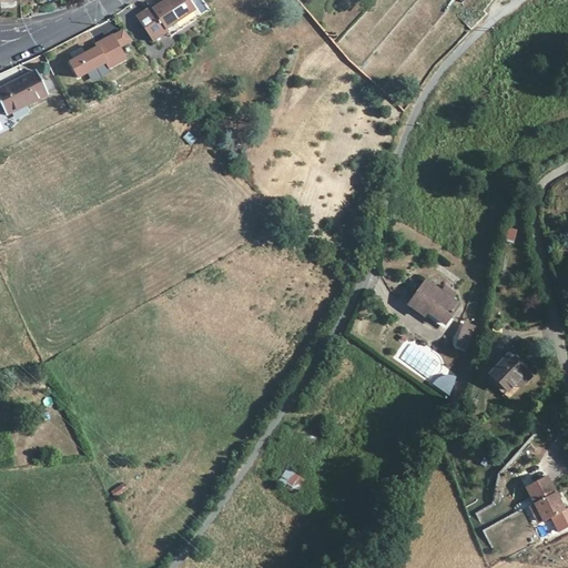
[(210,11),(202,0),(169,0),(153,10),(152,7),(137,17),(154,42),(169,32),(166,29),(194,11),(200,18),(210,11)]
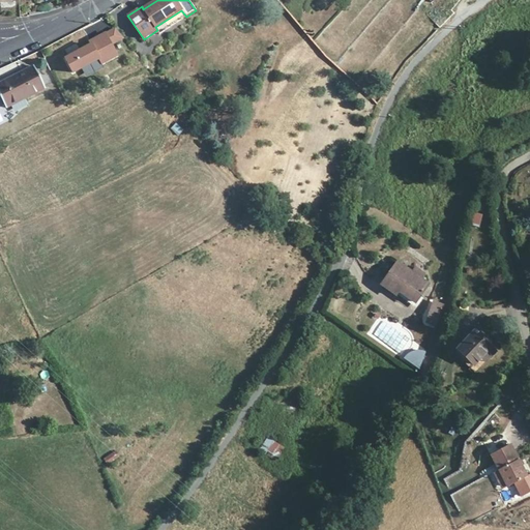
[(186,17),(181,10),(155,27),(157,30),(160,34),(186,17)]
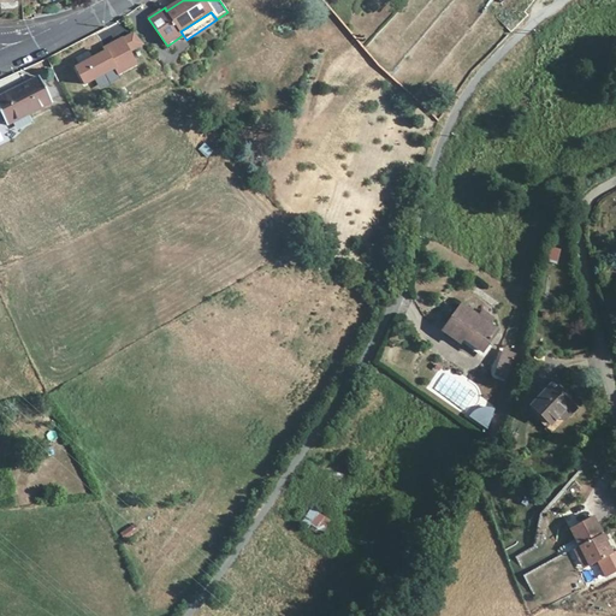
[(134,33),(122,39),(129,52),(143,43),(134,33)]
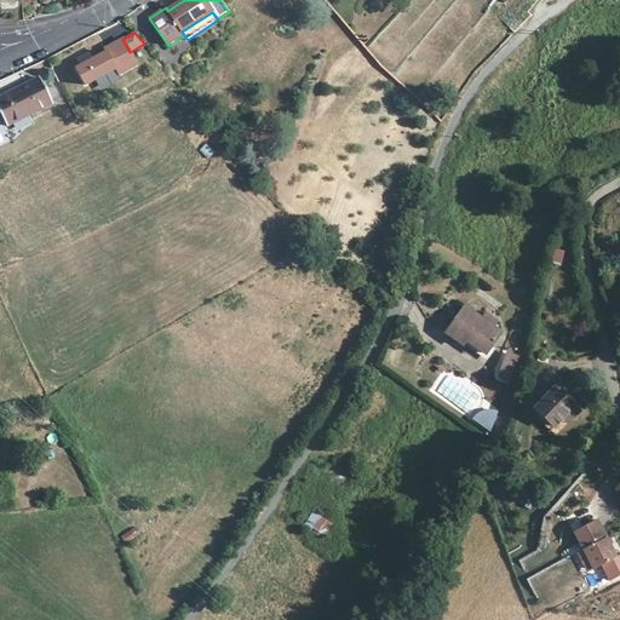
[(119,74),(137,64),(130,52),(122,39),(112,45),(113,49),(105,52),(75,69),(84,85),(115,69),(119,74)]
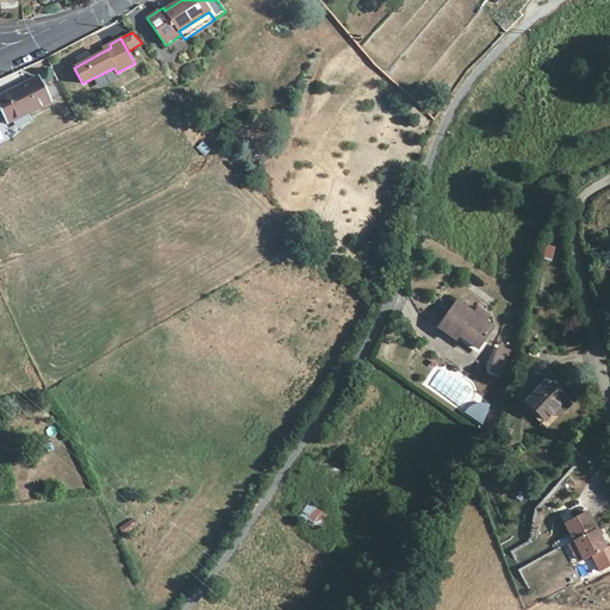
[(42,85),(37,78),(19,86),(20,88),(0,98),(0,110),(0,111),(5,110),(11,122),(50,103),(49,100),(42,85)]
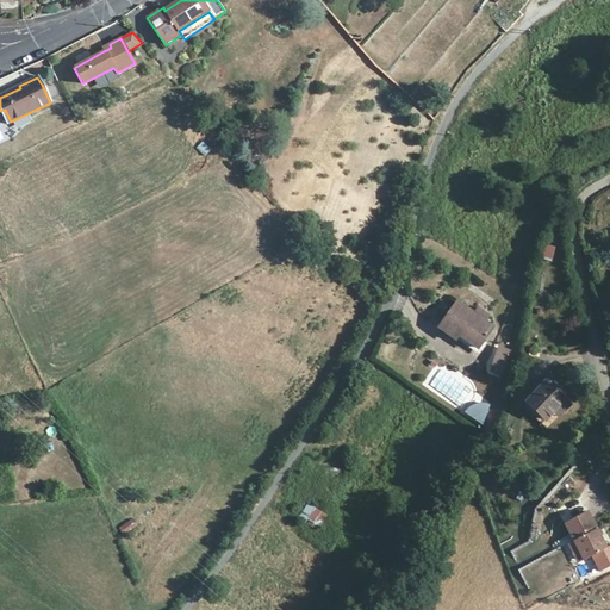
[(11,122),(5,110),(0,111),(6,124),(11,122)]
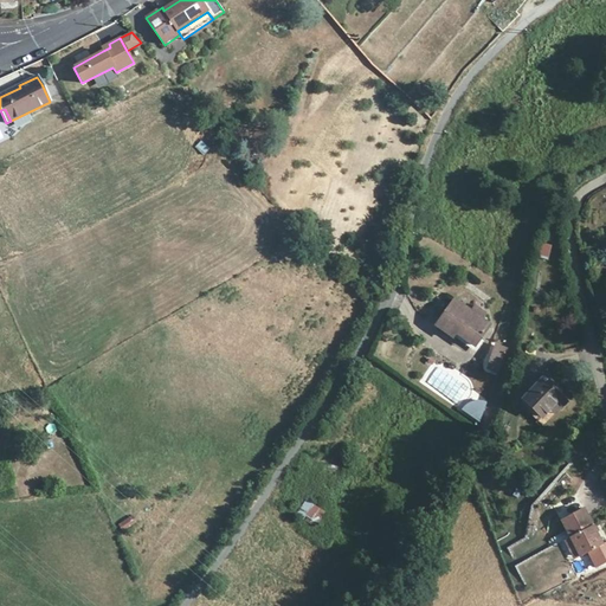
[(550,247),(542,245),(540,257),(547,259),(550,247)]
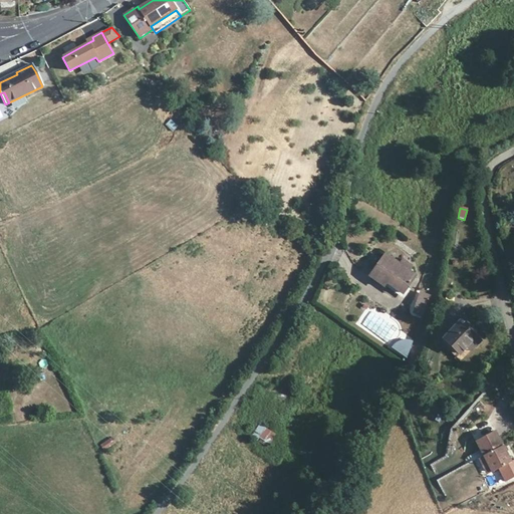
[(513,229),(513,227),(512,223),(503,227),(505,233),(513,229)]
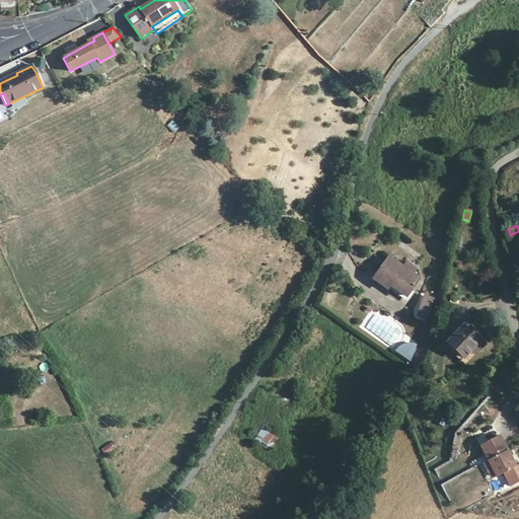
[(401,267),(388,257),(373,280),(387,290),(390,286),(392,287),(395,283),(400,287),(397,290),(406,297),(420,279),(412,274),(416,268),(410,264),(409,267),(404,264),(401,267)]
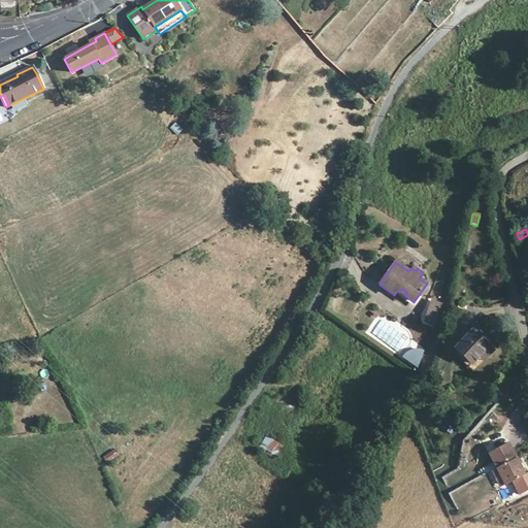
[(426,321),(434,323),(440,305),(432,303),(426,321)]
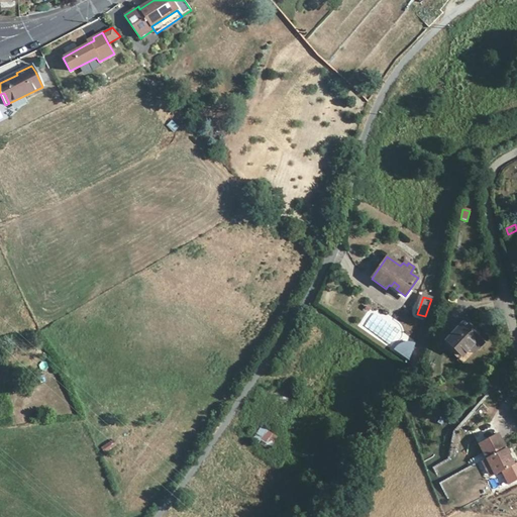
[(431,299),(425,316),(427,317),(431,305),(435,306),(436,301),(431,299)]
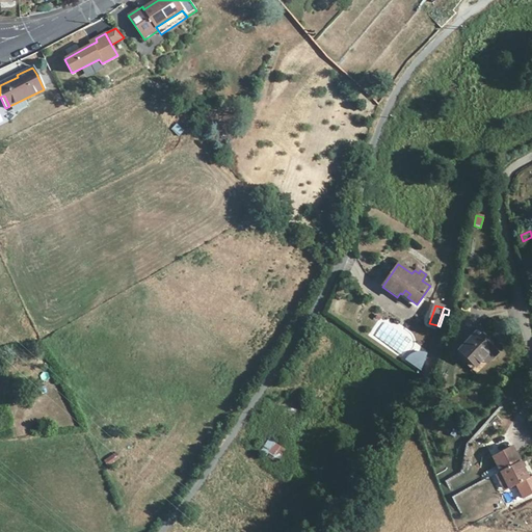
[(380,319),(369,335),(397,354),(408,339),(380,319)]
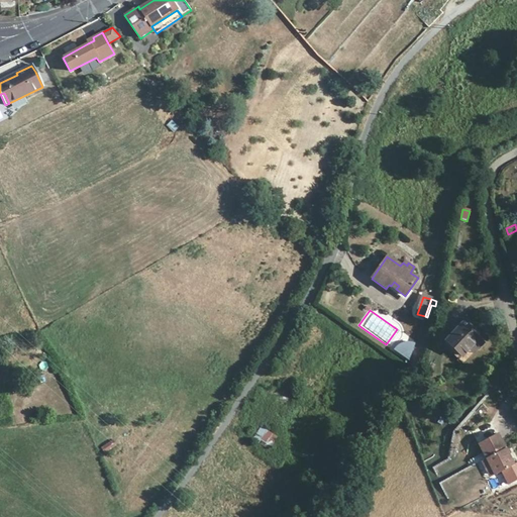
[(471,323),(468,320),(446,341),(461,355),(458,359),(463,364),(474,352),(469,348),(476,341),(481,345),(487,338),(471,323)]
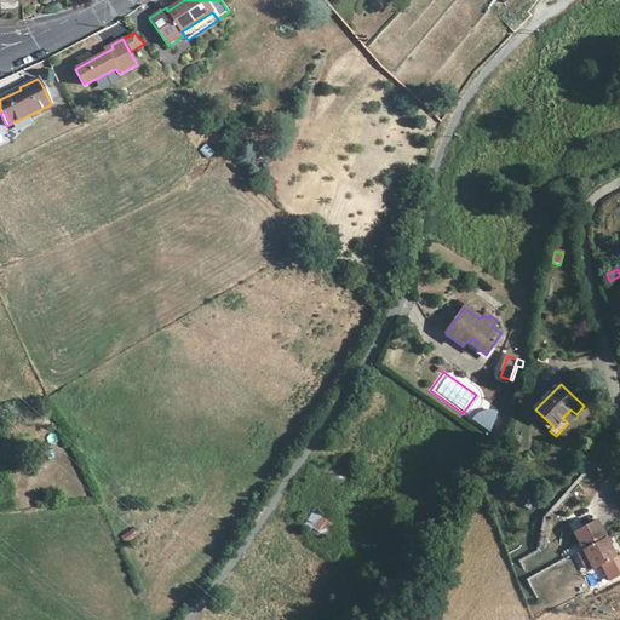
[(554,426),(535,409),(532,414),(550,431),(554,426)]
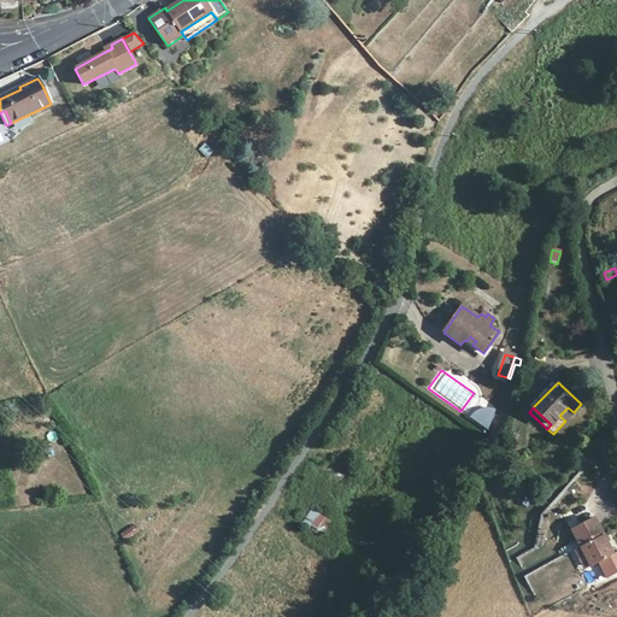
[(574,412),(568,407),(559,416),(565,421),(574,412)]
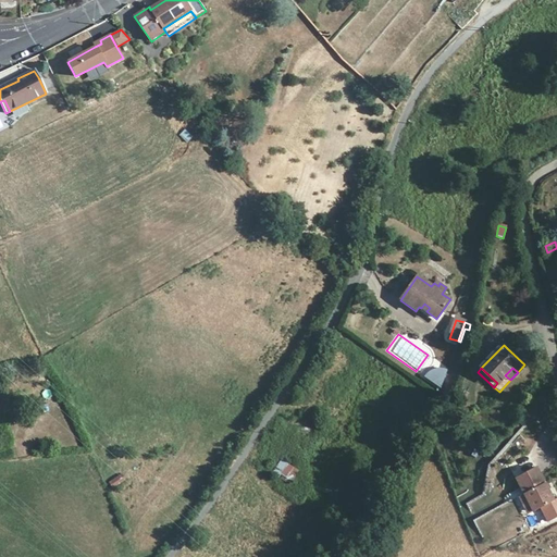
[(428,375),(425,378),(441,388),(445,378),(435,378),(435,371),(433,372),(431,373),(429,374),(428,375)]
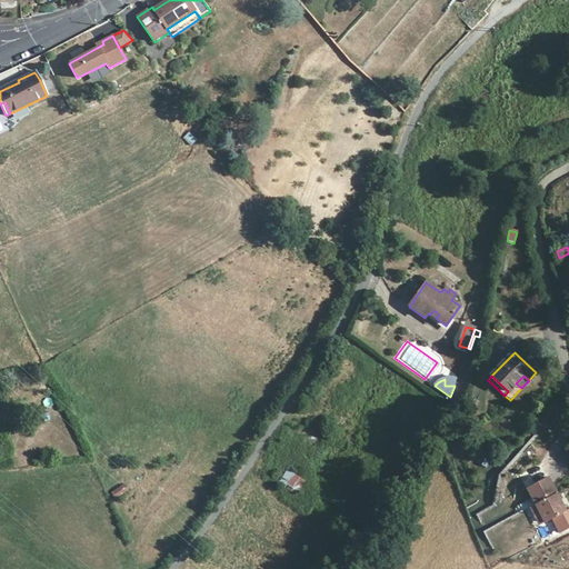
[(278,483),(297,495),(306,480),(287,468),(278,483)]
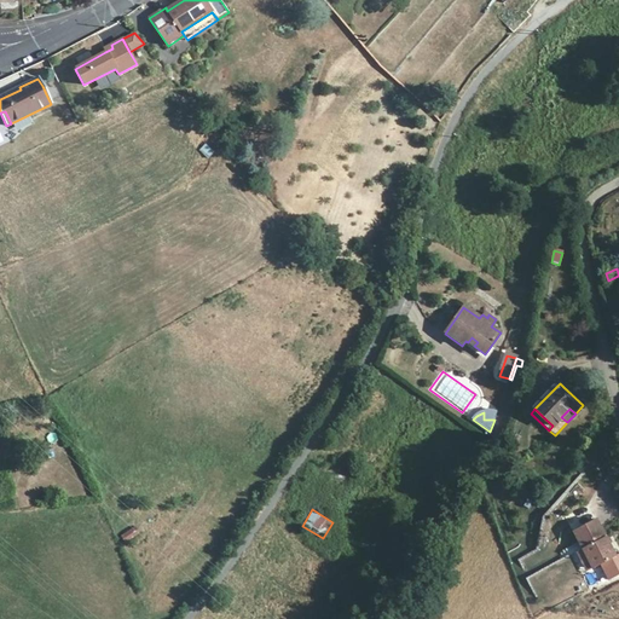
[(614,556),(595,519),(573,530),(583,548),(593,567),(614,556)]
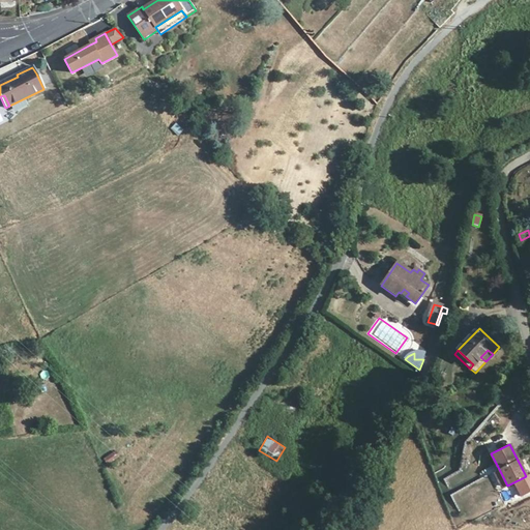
[(108,465),(120,458),(116,450),(104,459),(108,465)]
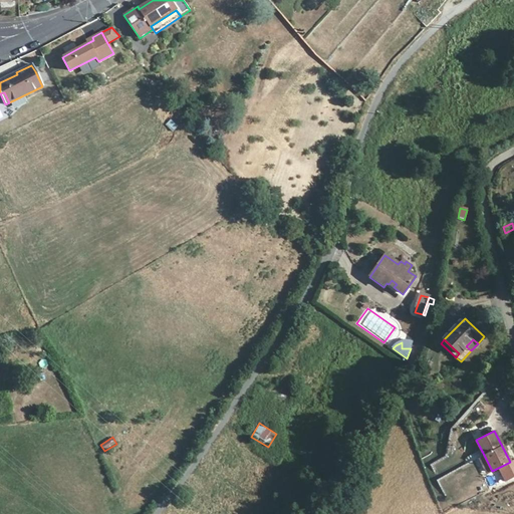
[(492,471),(484,455),(479,458),(487,474),(492,471)]
